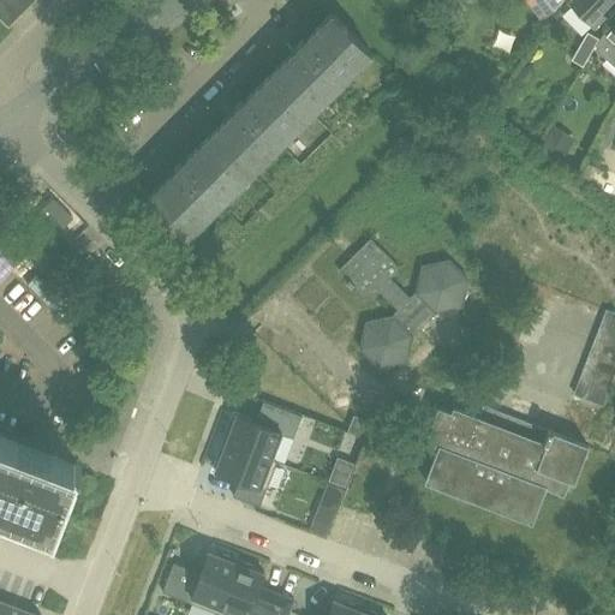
[(0,0),(0,18),(9,27),(18,16),(3,0),(0,0)]
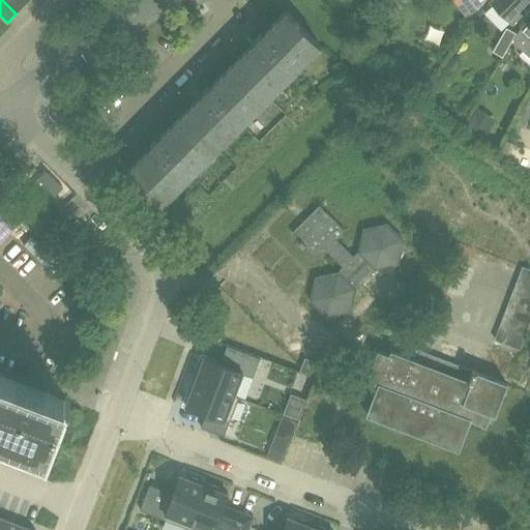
[(20,0),(2,0),(16,13),(25,5),(20,0)]
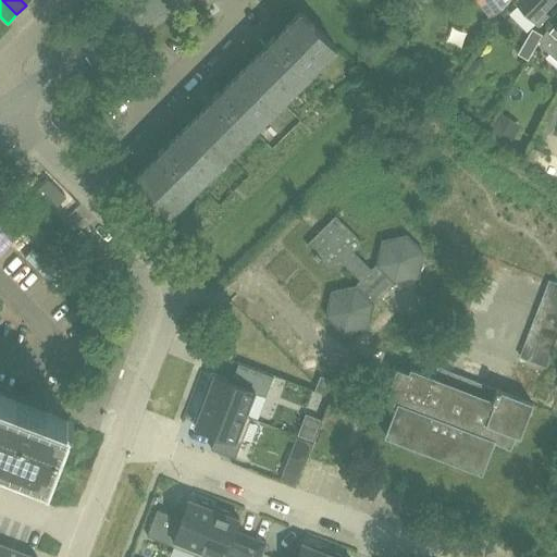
[(503,9),(508,0),(483,0),(496,15),(503,9)]
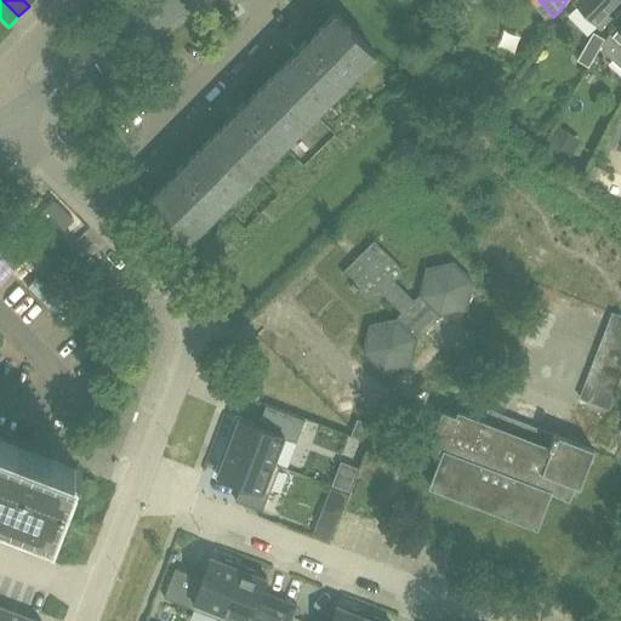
[(600,28),(610,17),(607,13),(619,0),(576,0),(575,3),(600,28)]
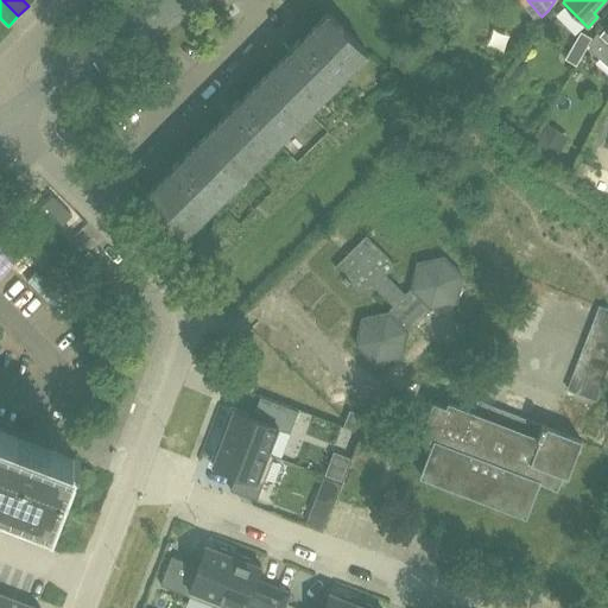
[(306,112),(334,83),(367,51),(329,12),(267,74),(306,112)]
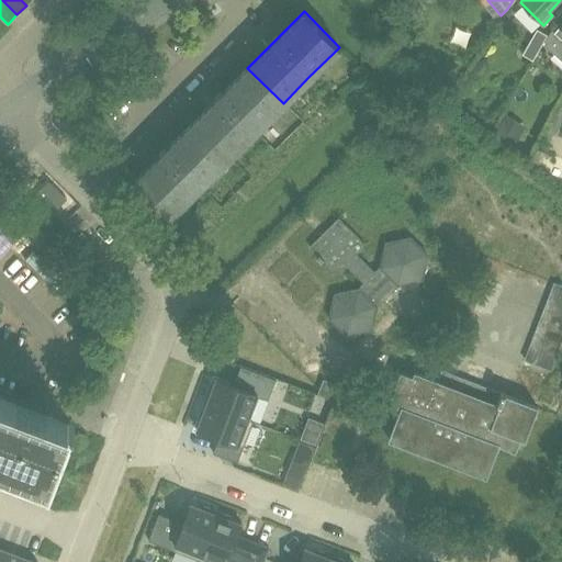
[(561,23),(554,33),(551,30),(543,45),(561,60),(561,23)]
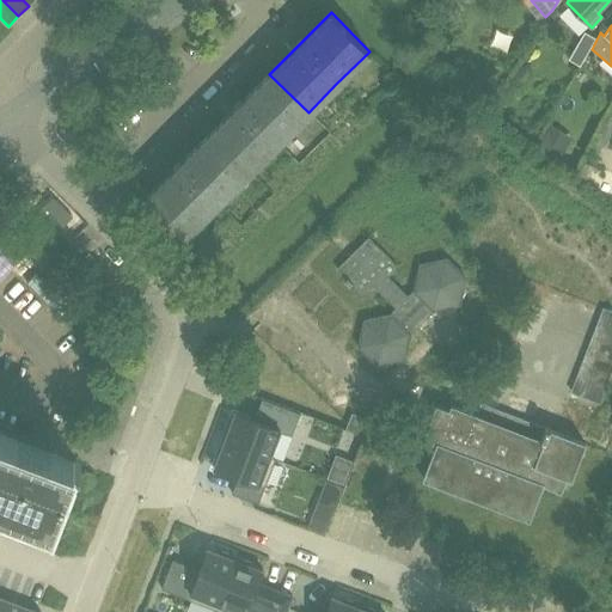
[(585,59),(598,32),(588,28),(574,53),(575,53),(570,60),(577,63),(582,57),(585,59)]
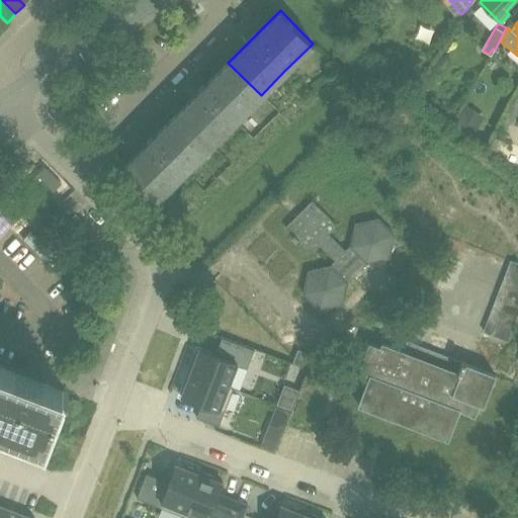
[(209,148),(211,145),(261,95),(228,63),(176,114),(209,148)]
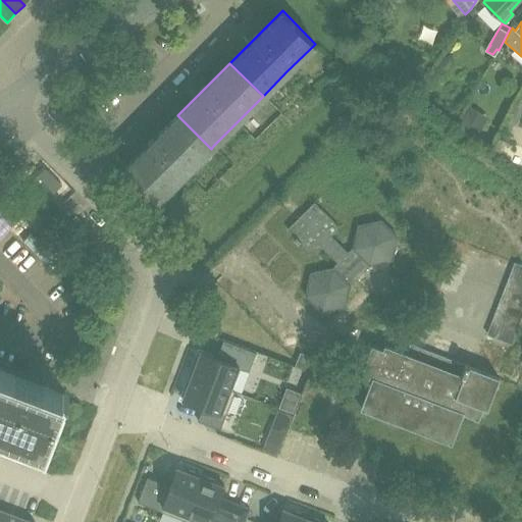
[(488,117),(469,106),(457,127),(475,139),(488,117)]
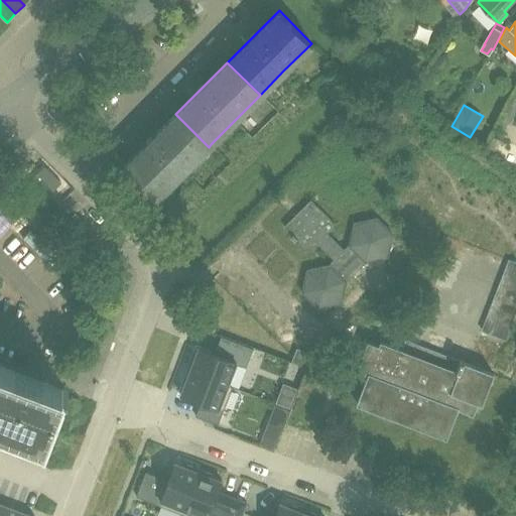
[(175,114),(128,161),(123,165),(157,199),(209,147),(175,114)]
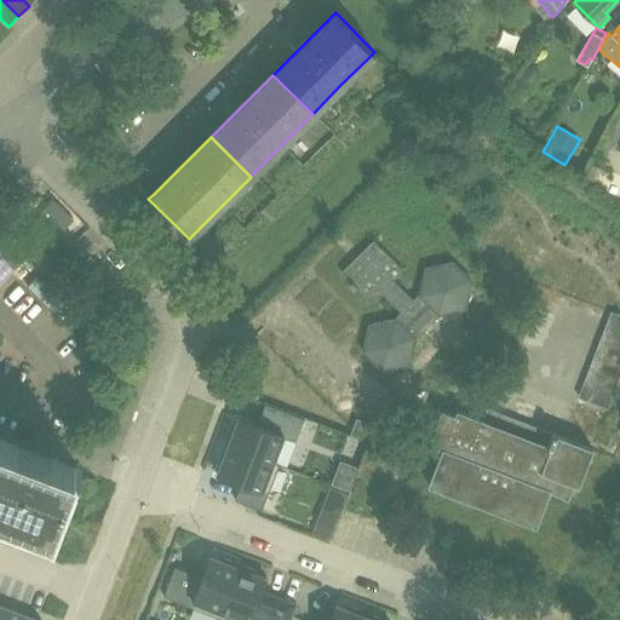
[(412,273),(384,247),(356,277),(384,303),(412,273)]
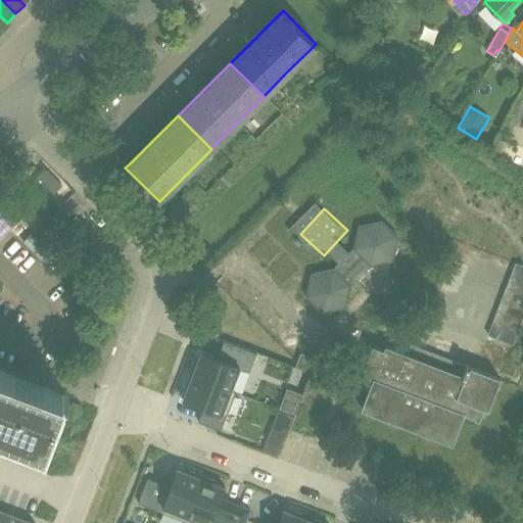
[(392,227),(368,226),(367,263),(403,264),(405,237),(392,237),(392,227)]
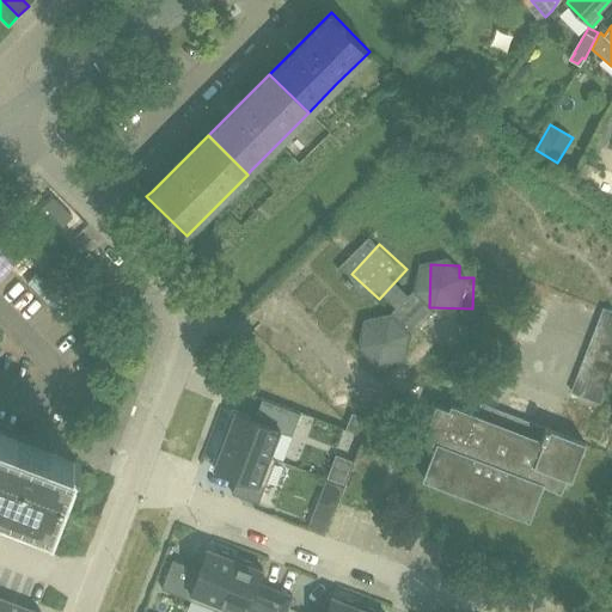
[(422,325),(418,297),(389,300),(392,330),(422,326),(422,325)]
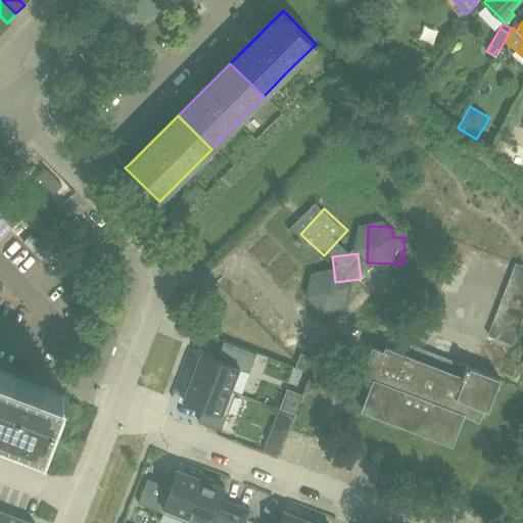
[(522,255),(522,256),(522,257),(482,270),(489,291),(522,280),(522,255)]
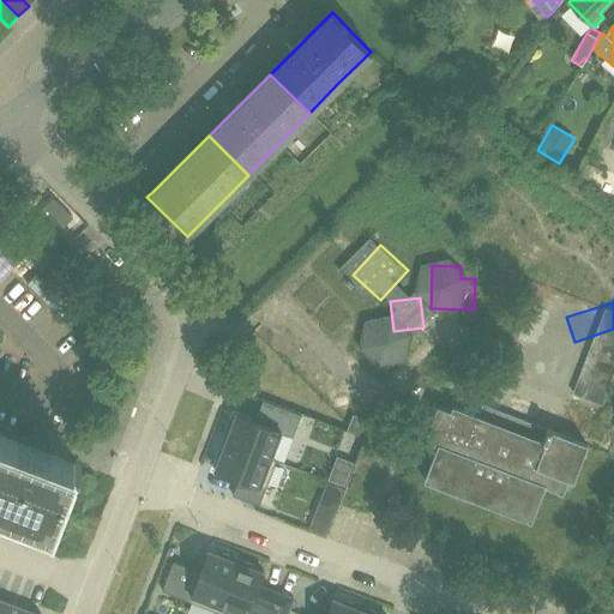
[(393,331),(390,301),(355,306),(359,337),(365,336),(365,335),(393,331)]
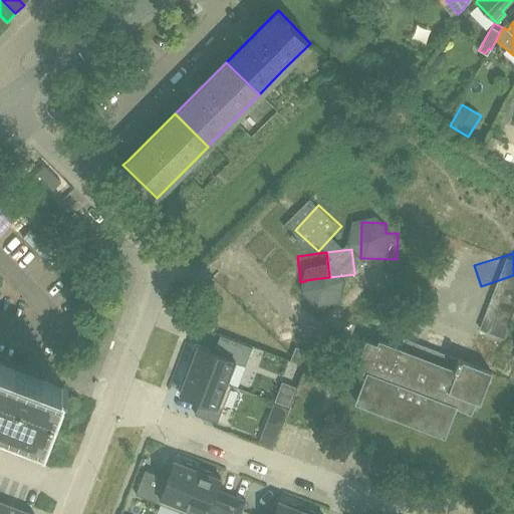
[(362,299),(359,273),(354,273),(354,274),(329,277),(332,302),(362,299)]
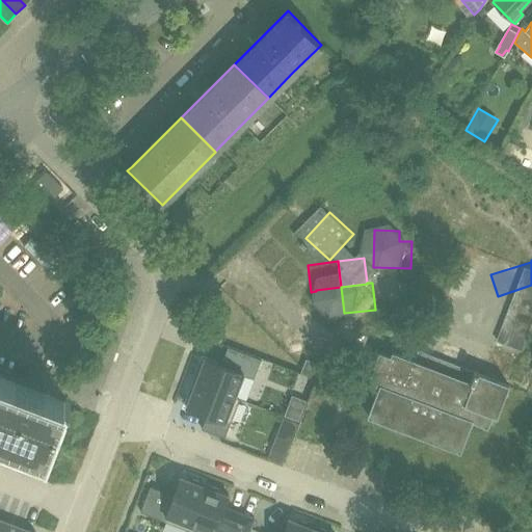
[(531,309),(531,285),(498,296),(504,318),(531,309)]
